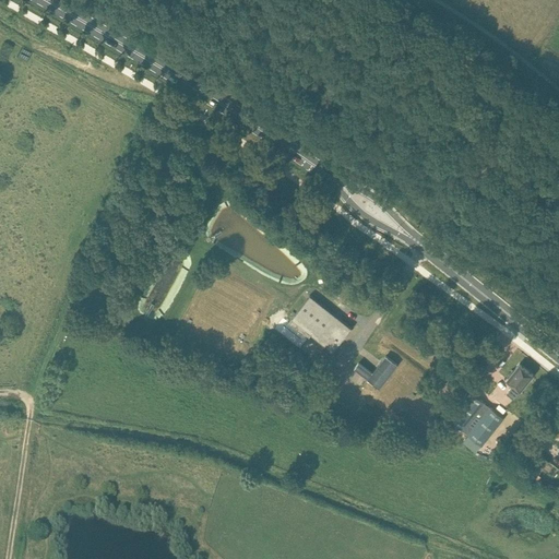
[(479,86),(476,92),(483,97),(491,84),(480,76),(476,83),(479,86)]
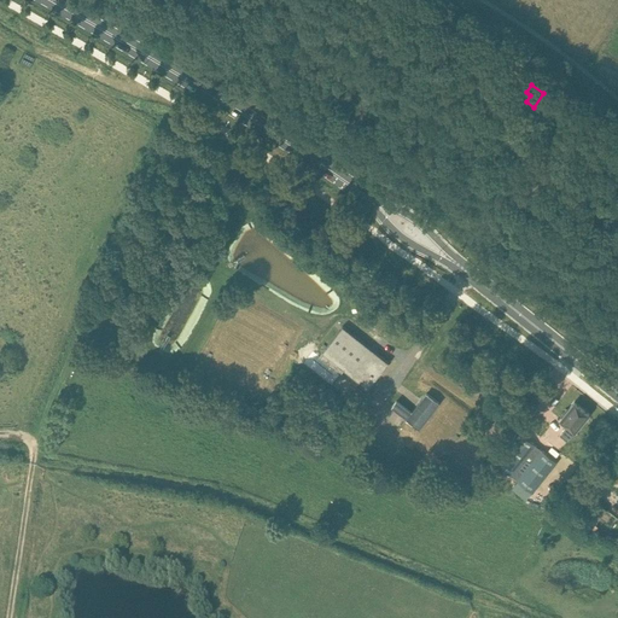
[(389,362),(372,349),(343,326),(322,353),(368,389),(389,362)]
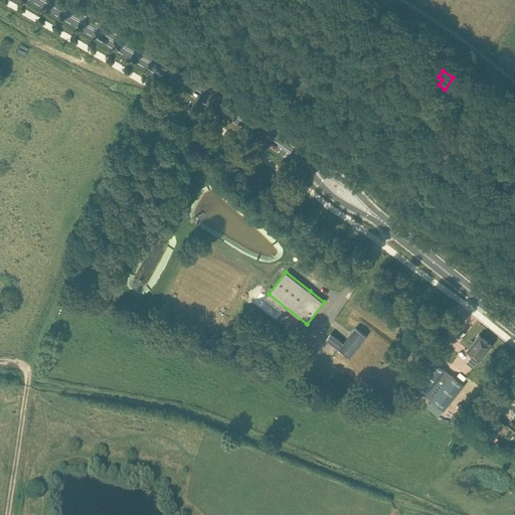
[(339,348),(339,349),(349,357),(366,336),(356,327),(343,344),(339,348)]
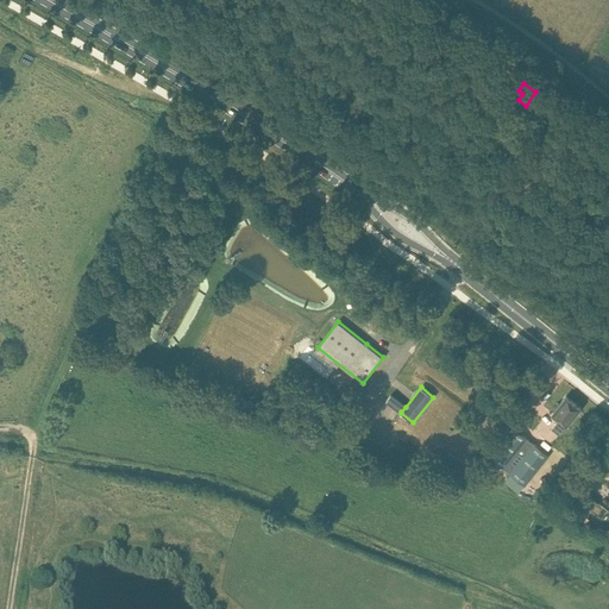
[(401,412),(406,407),(391,395),(387,400),(401,412)]
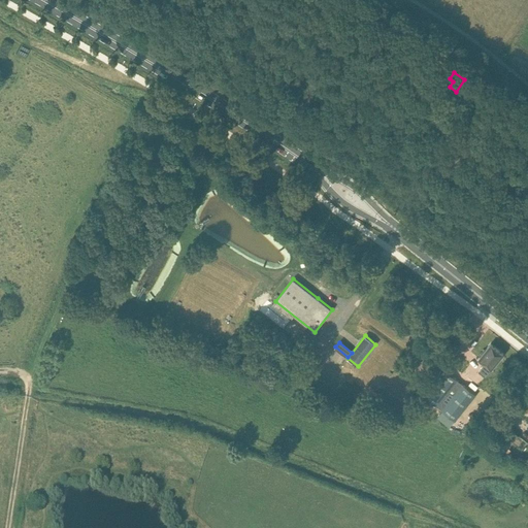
[(486,377),(504,354),(491,343),(479,357),(486,362),(479,371),(486,377)]
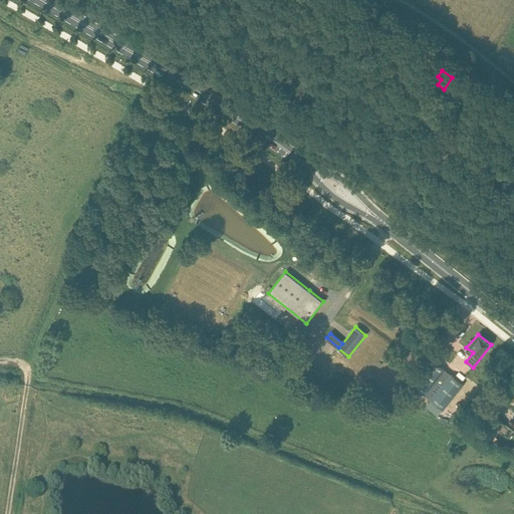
[(426,405),(438,414),(464,384),(433,359),(412,386),(417,390),(412,396),(417,400),(423,394),(431,400),(426,405)]
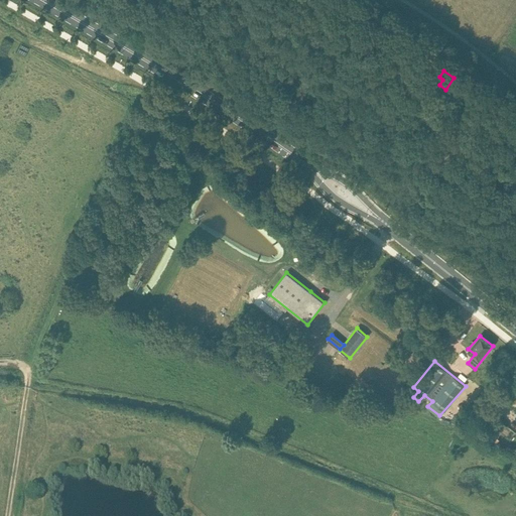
[(483,412),(478,408),(473,415),(481,421),(486,415),(483,412)]
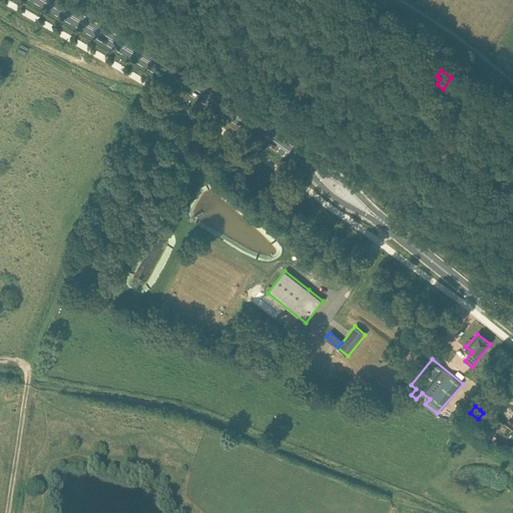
[(494,435),(504,423),(499,419),(489,431),(494,435)]
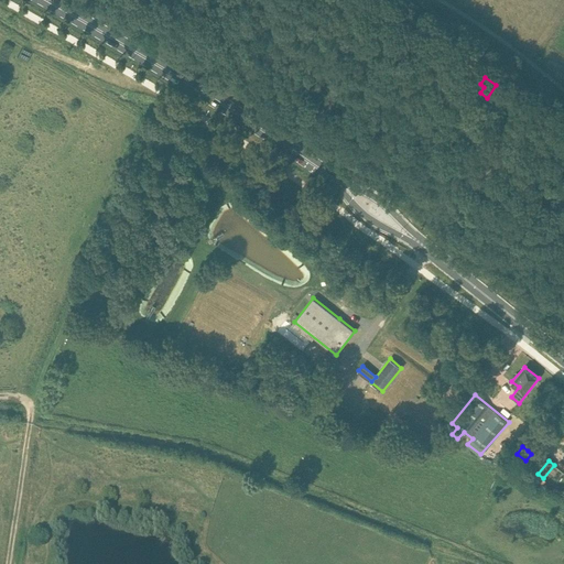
[(227,560),(230,563),(242,563),(234,554),(227,560)]
